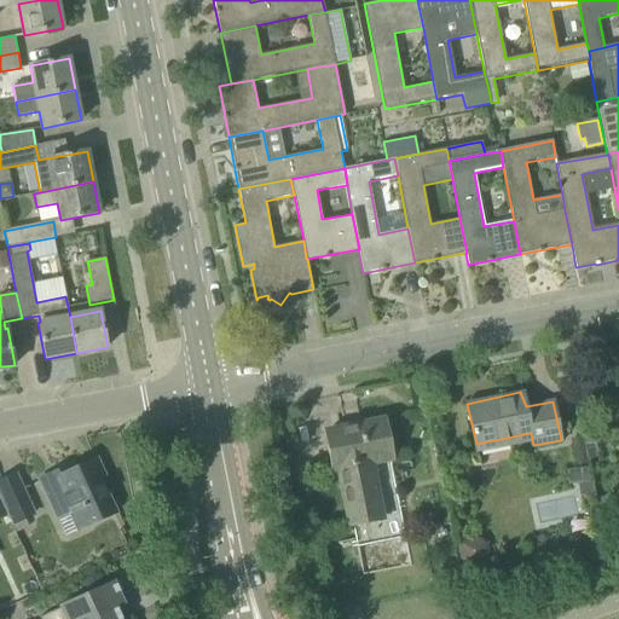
[(340,468),(352,526),(386,520),(375,464),(392,461),(385,421),(325,432),(333,469),(340,468)]
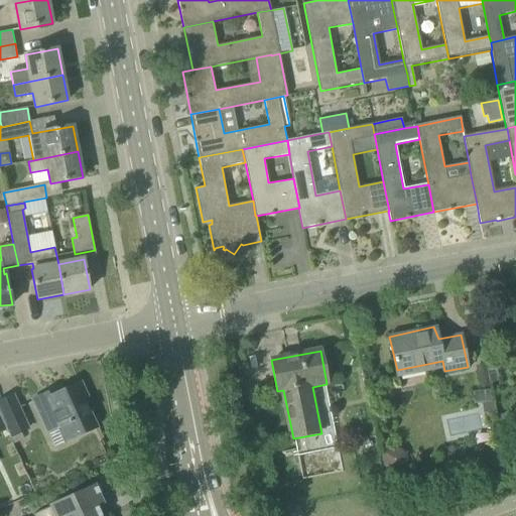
[(475,366),(480,387),(491,385),(486,364),(475,366)]
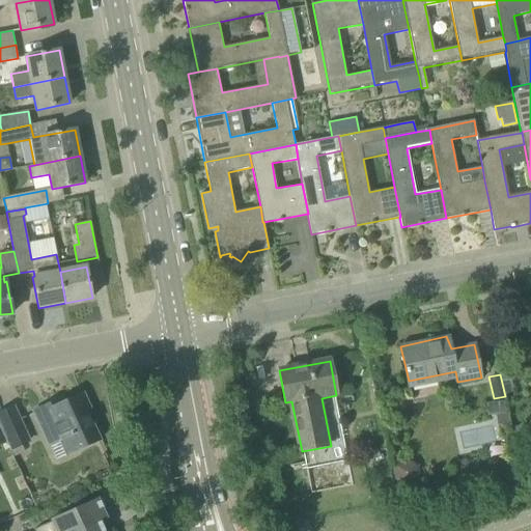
[(90,411),(82,394),(62,402),(60,399),(34,411),(49,444),(60,440),(66,454),(99,440),(86,413),(90,411)]
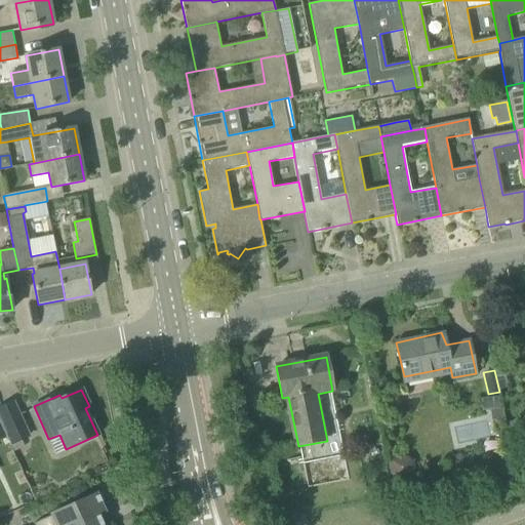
[(13,403),(0,408),(0,418),(11,444),(29,437),(13,403)]
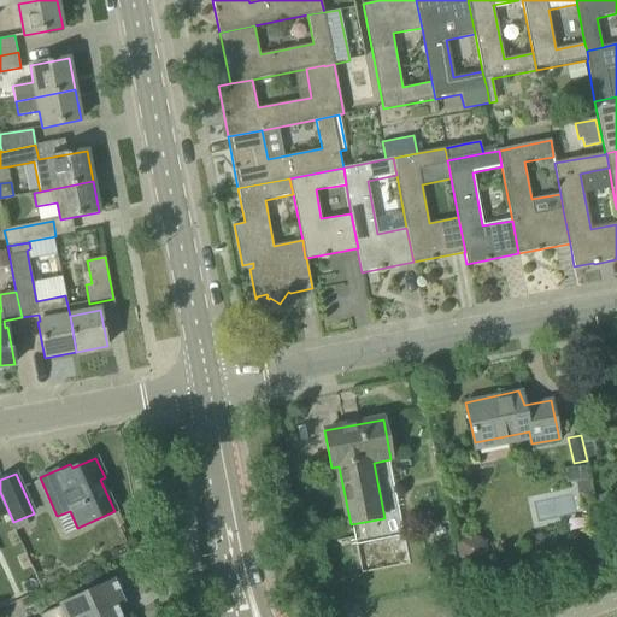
[(459,568),(486,562),(481,540),(472,534),(453,538),(459,568)]
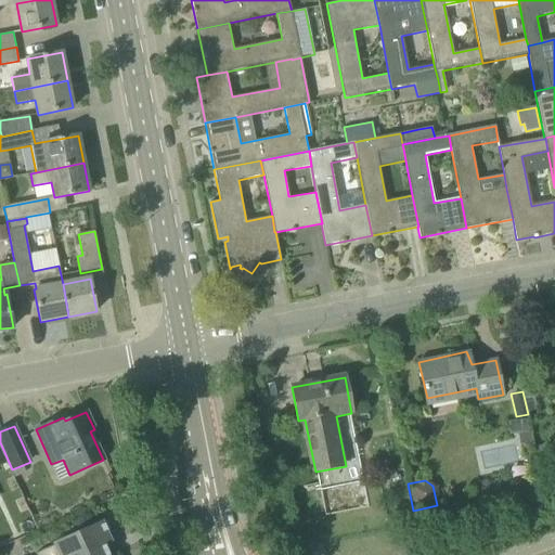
[(108,521),(107,520),(36,553),(36,554),(108,554),(105,545),(113,542),(104,524),(108,521)]
